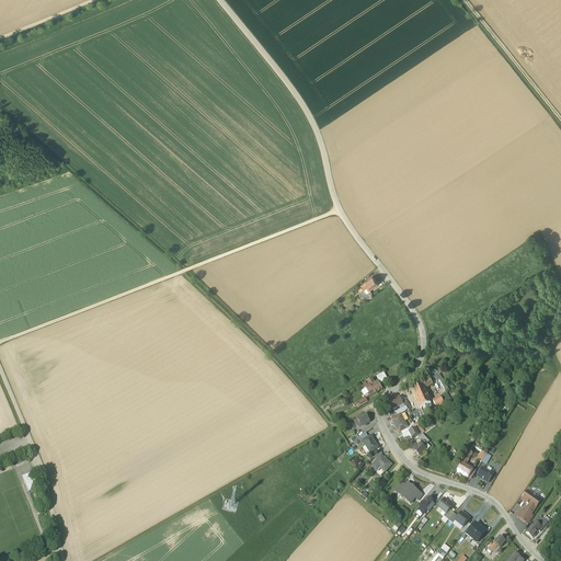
[(366,282),(365,282),(369,286),(371,288),(373,287),(374,288),(376,286),(376,285),(378,283),(373,276),(366,282)]
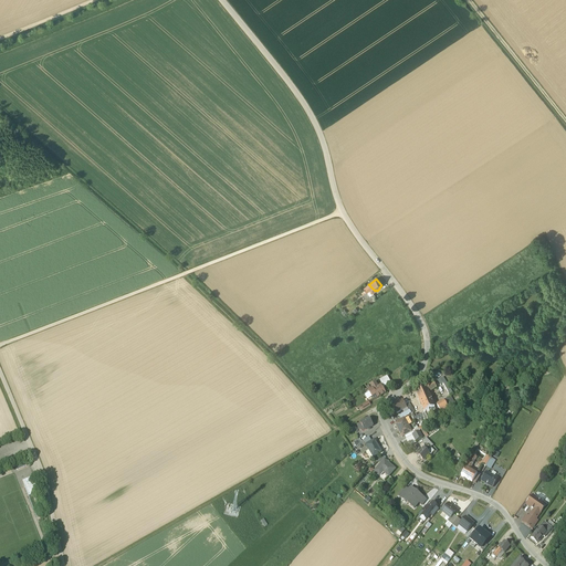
[(364,289),(360,291),(366,299),(375,291),(373,289),(367,292),(364,289)]
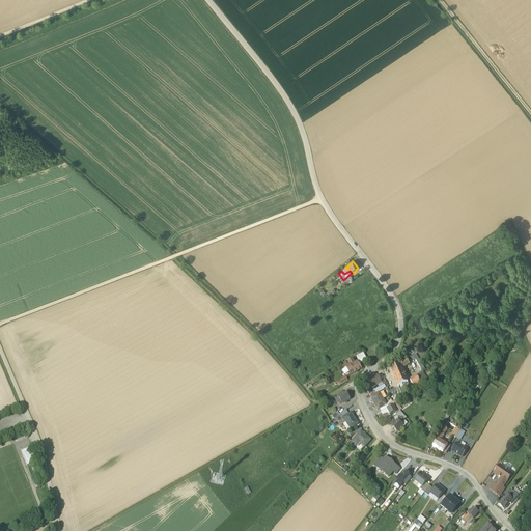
[(363,354),(357,357),(361,363),(366,360),(363,354)]
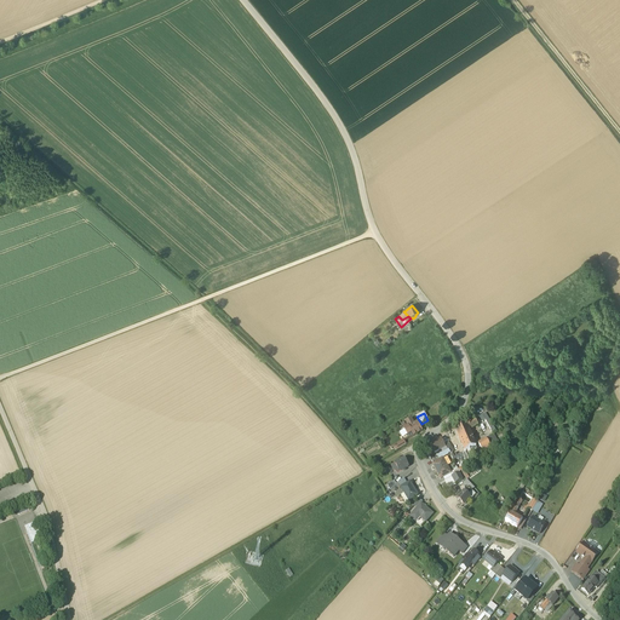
[(411,420),(402,425),(405,430),(413,424),(411,420)]
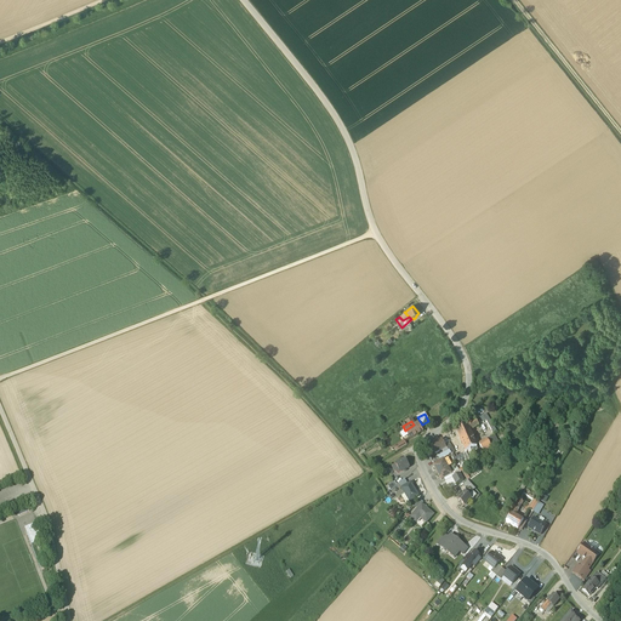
[(414,425),(405,431),(409,437),(412,434),(414,437),(423,432),(417,423),(414,425)]
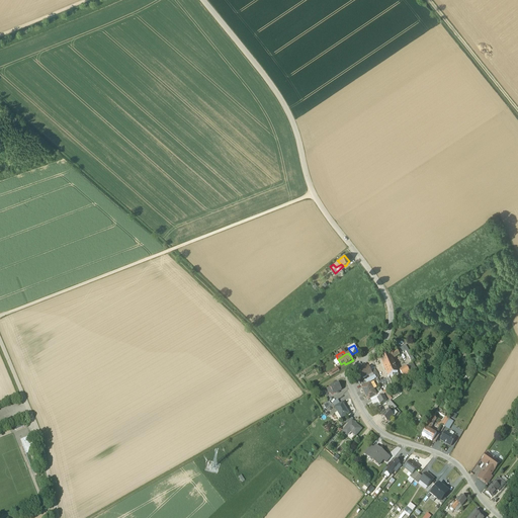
[(391,354),(381,360),(384,367),(389,364),(391,368),(395,366),(393,361),(394,360),(394,358),(391,354)]
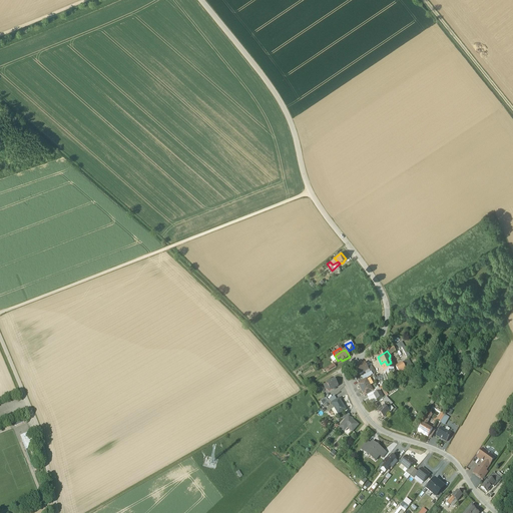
[(413,362),(410,357),(408,359),(408,360),(406,362),(409,368),(415,365),(413,362)]
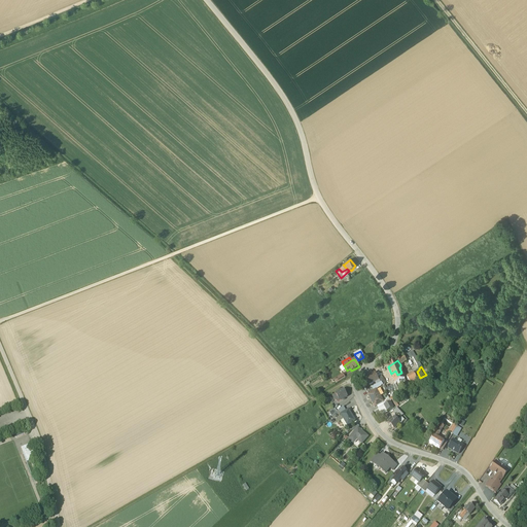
[(401,373),(397,375),(395,371),(391,374),(395,384),(401,382),(405,380),(401,374),(401,373)]
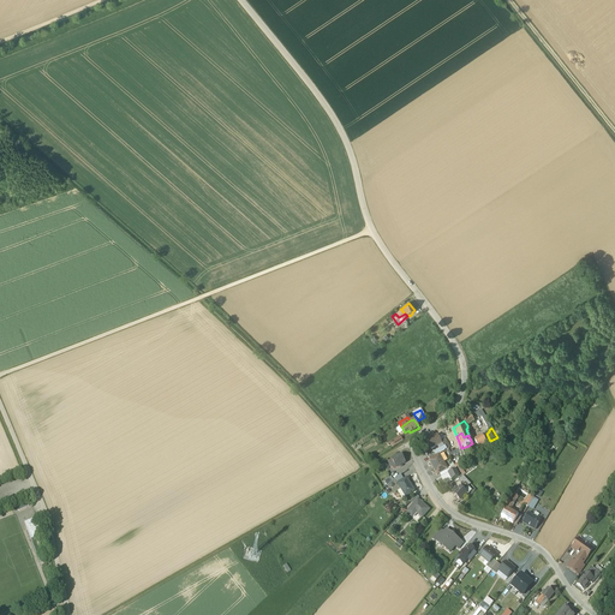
[(487,443),(483,435),(475,440),(476,443),(478,448),(487,443)]
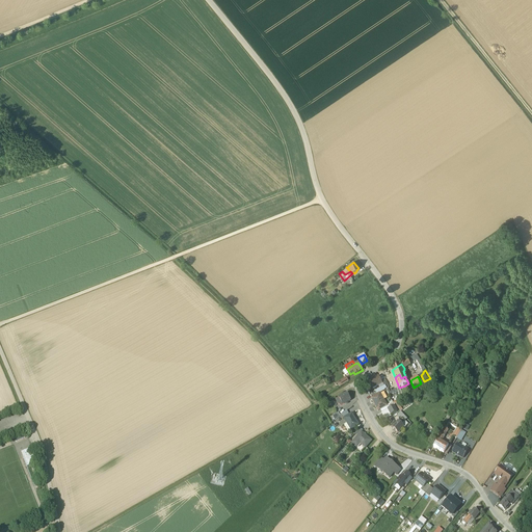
[(381,381),(378,377),(369,382),(373,389),(382,383),(381,381)]
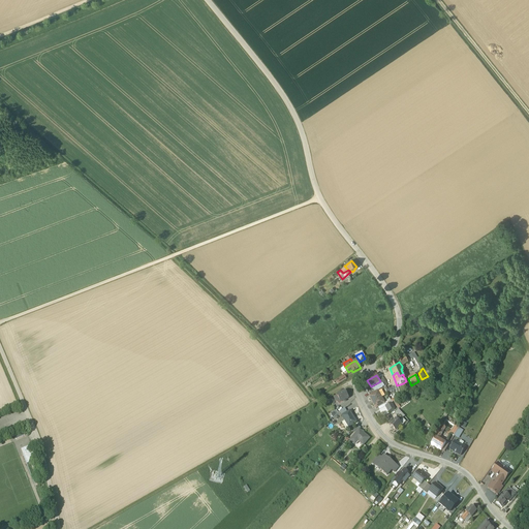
[(344,376),(336,380),(338,384),(346,379),(344,376)]
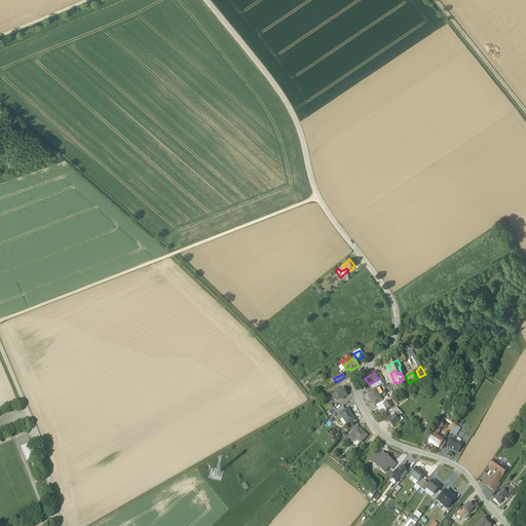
[(380,375),(377,377),(378,379),(382,385),(383,384),(385,383),(380,375)]
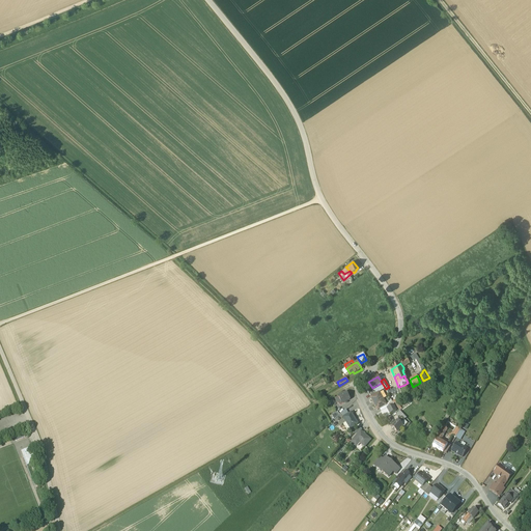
[(413,387),(411,383),(408,384),(412,392),(425,384),(423,381),(420,383),(413,387)]
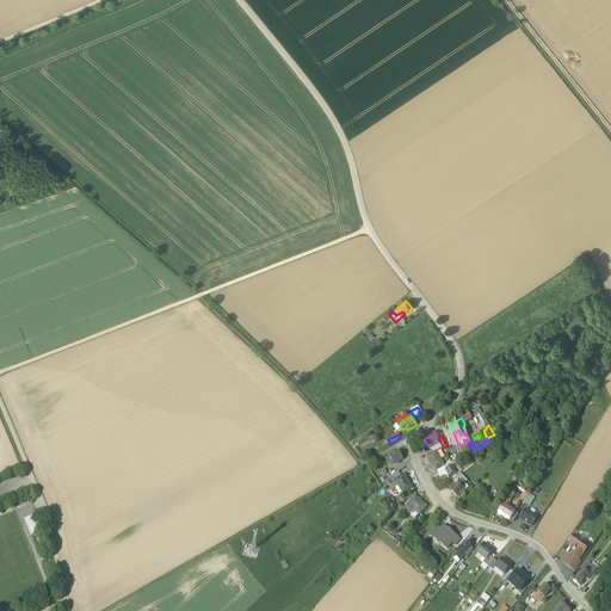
[(449,452),(446,454),(448,457),(457,452),(458,456),(462,454),(461,450),(458,445),(448,450),(449,452)]
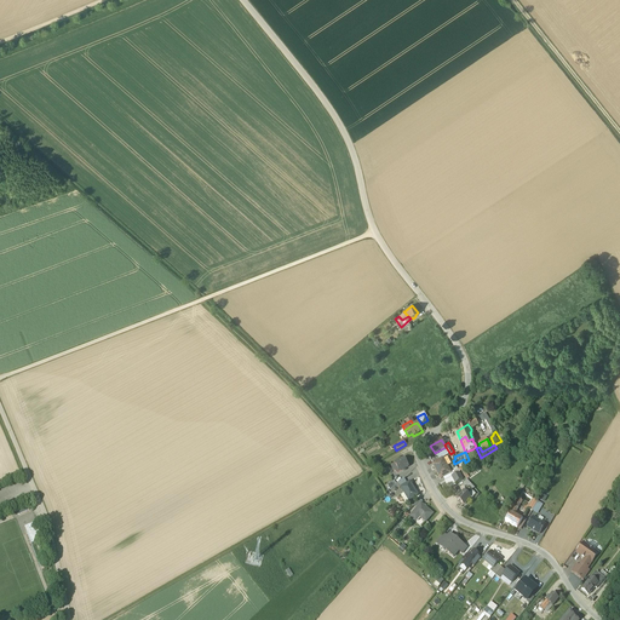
[(403,459),(395,464),(400,472),(402,470),(403,471),(406,470),(405,469),(408,466),(403,459)]
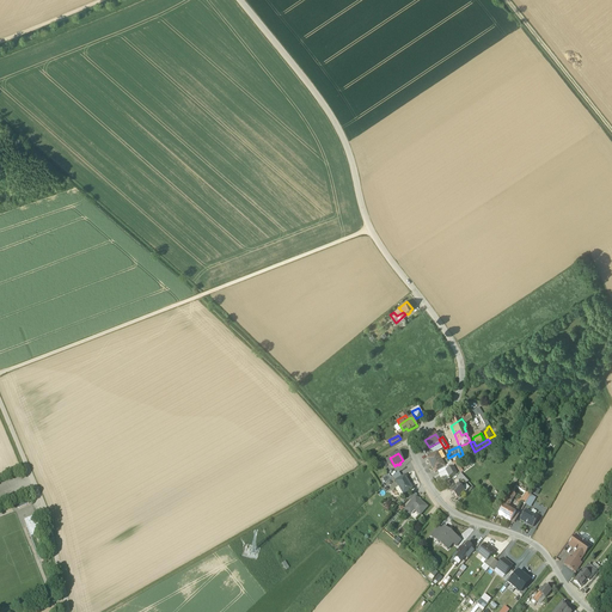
[(445,467),(436,453),(427,458),(435,472),(438,472),(445,467)]
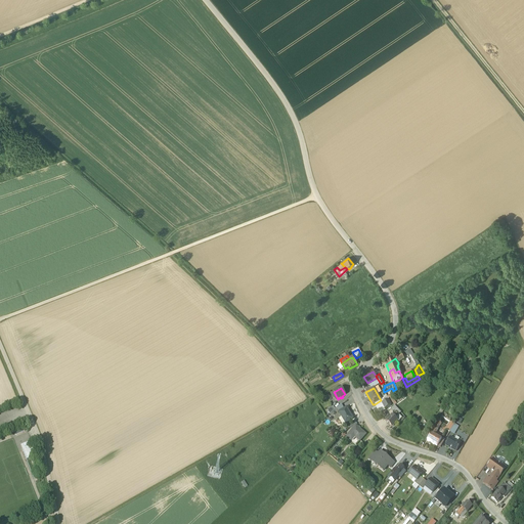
[(384,402),(383,402),(382,403),(385,409),(391,406),(388,400),(384,402)]
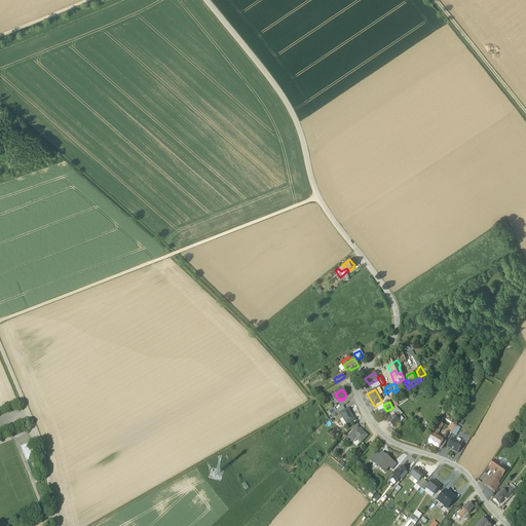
[(354,420),(347,409),(345,411),(340,414),(343,418),(346,424),(347,424),(354,420)]
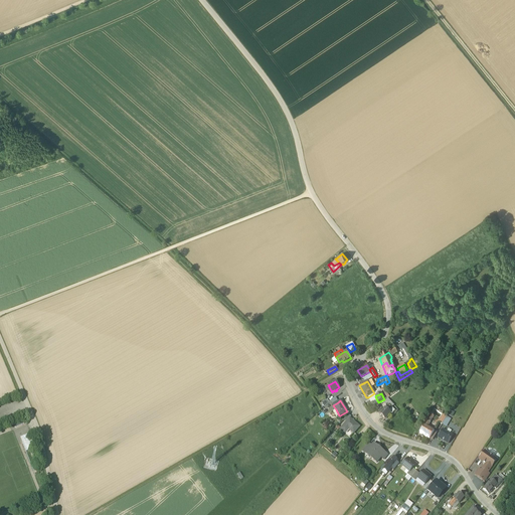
[(388,405),(380,414),(385,419),(391,413),(389,411),(391,408),(388,405)]
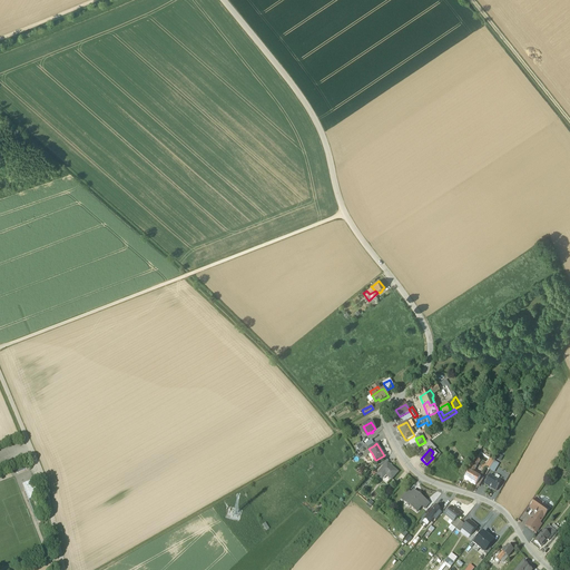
[(490,459),(485,468),(489,470),(494,461),(490,459)]
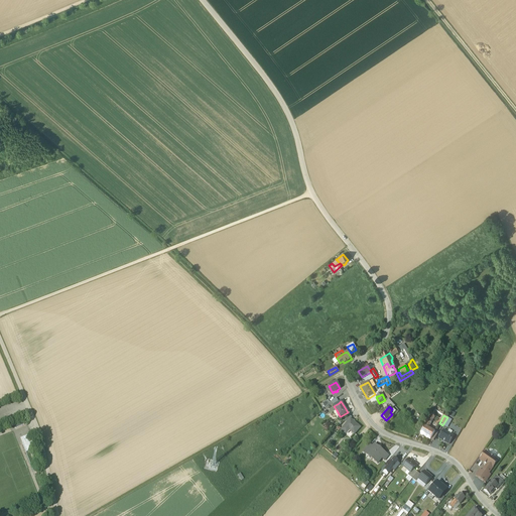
[(431,416),(424,426),(428,428),(434,418),(431,416)]
